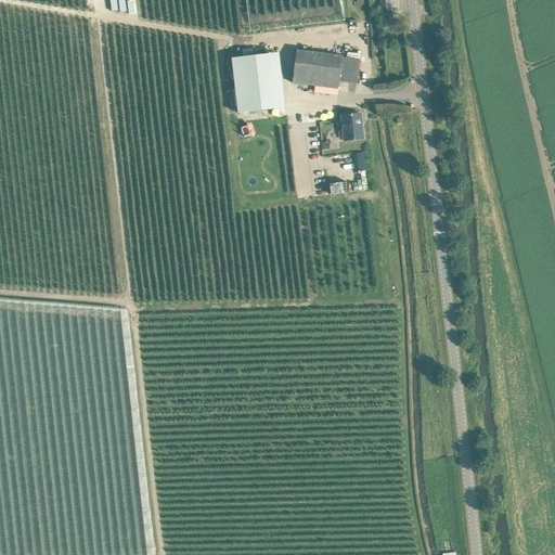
[(356,85),(359,60),(346,59),(343,57),(343,56),(297,51),(293,84),(338,89),(339,82),(356,85)]
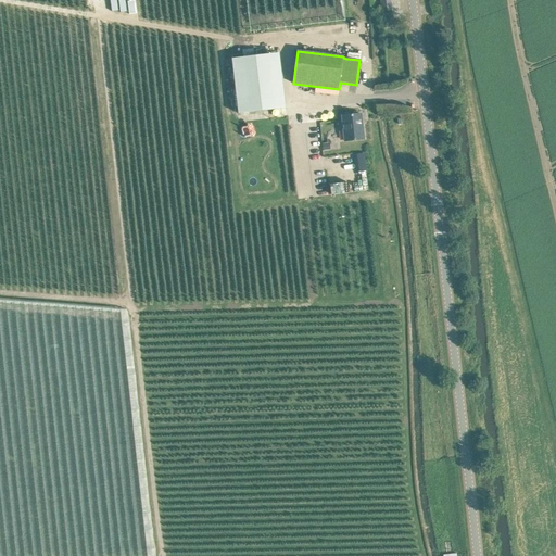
[(239,114),(286,109),(280,53),(232,59),(239,114)]
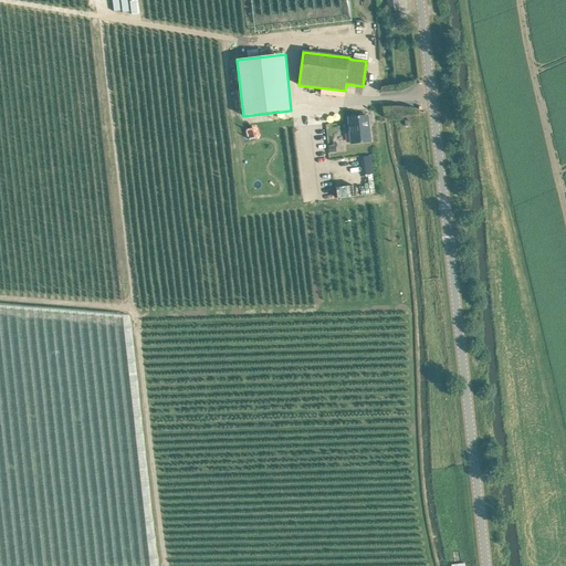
[(352,144),(359,144),(370,143),(367,116),(348,118),(352,144)]
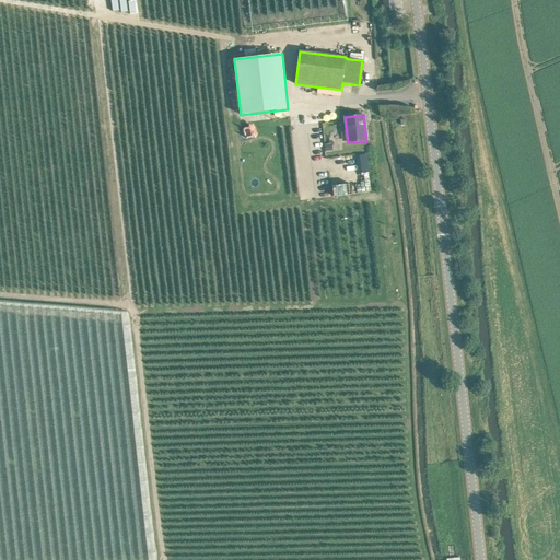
[(448,546),(462,544),(459,533),(447,535),(448,546)]
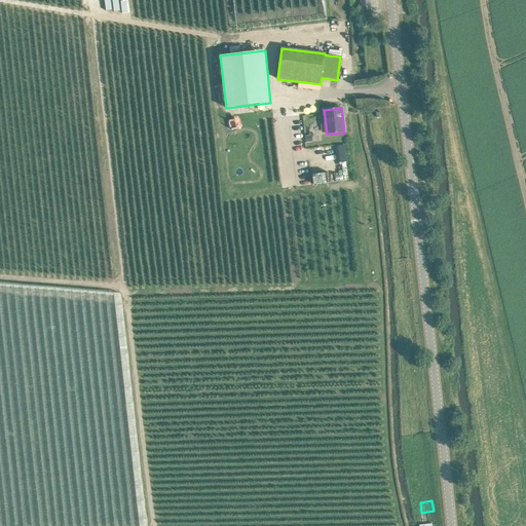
[(425,525),(439,525),(439,514),(425,514),(425,525)]
